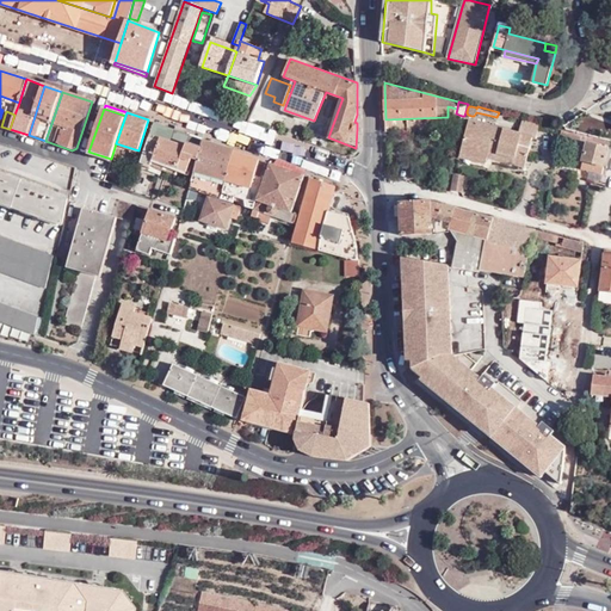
[(536,139),(541,123),(522,118),(518,133),(469,121),(467,130),(471,131),(470,137),(466,135),(461,153),(487,160),(488,158),(489,152),(526,161),(532,137),(536,139)]
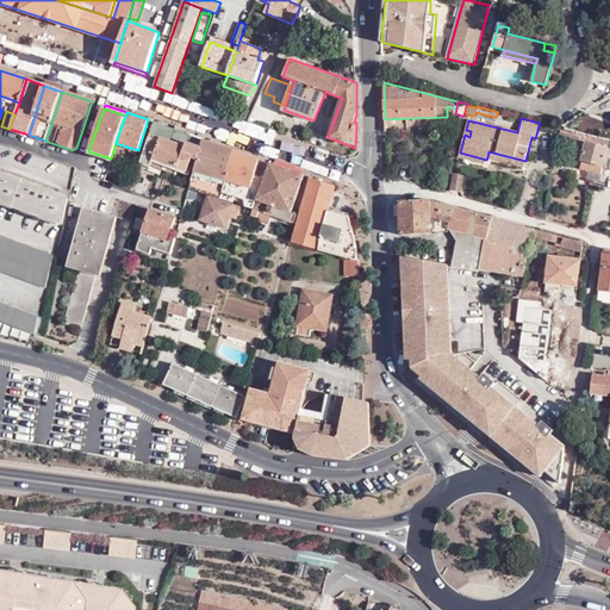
[(174,129),(154,122),(150,135),(160,138),(170,142),(174,129)]
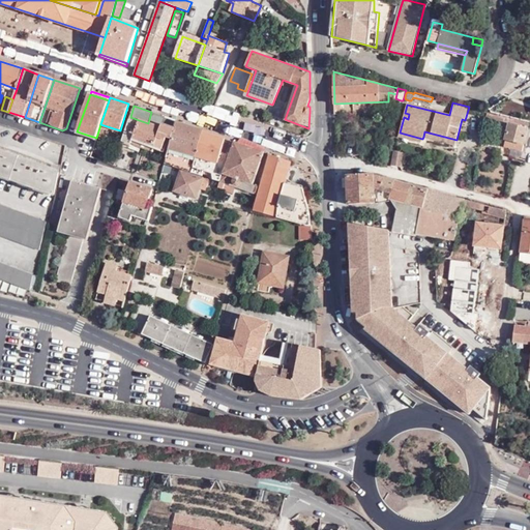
[(155,114),(151,112),(148,123),(139,120),(131,145),(141,148),(152,152),(153,148),(162,151),(166,138),(158,136),(162,127),(152,124),(155,114)]
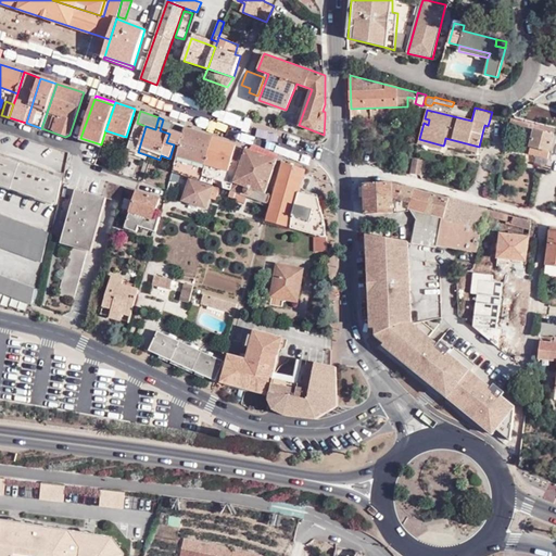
[(527,134),(530,124),(512,118),(509,129),(527,134)]
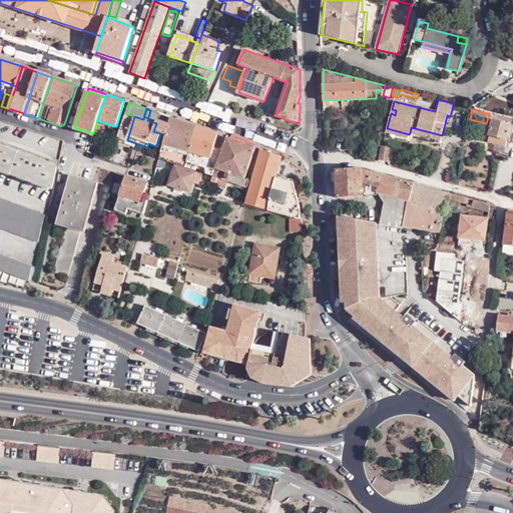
[(159,113),(150,110),(147,120),(156,123),(159,113)]
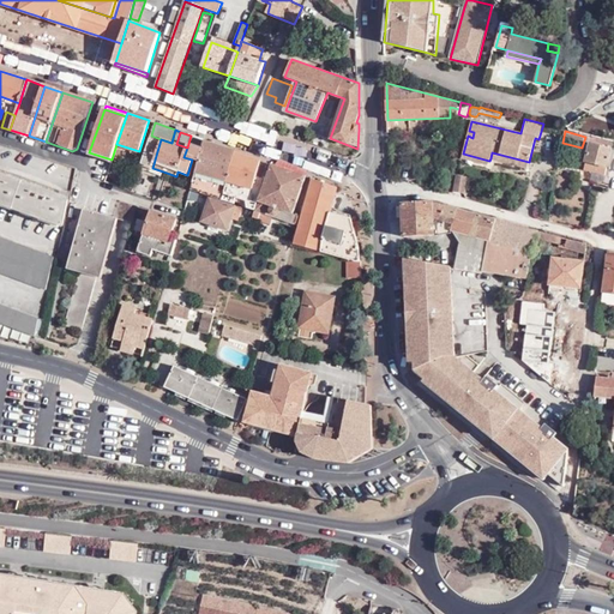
[(161,139),(151,136),(144,156),(148,157),(145,164),(152,168),(161,139)]
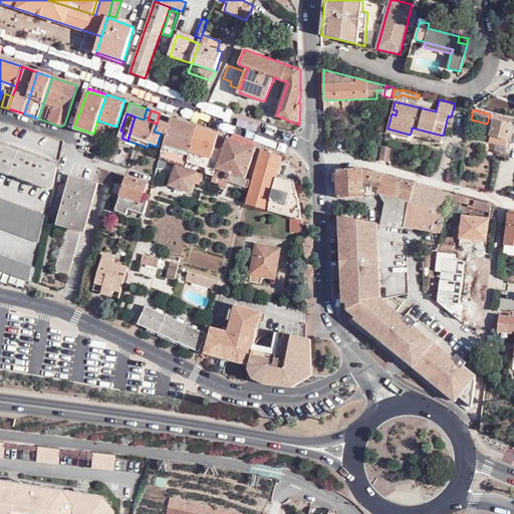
[(160,113),(157,123),(154,132),(161,134),(166,136),(172,117),(160,113)]
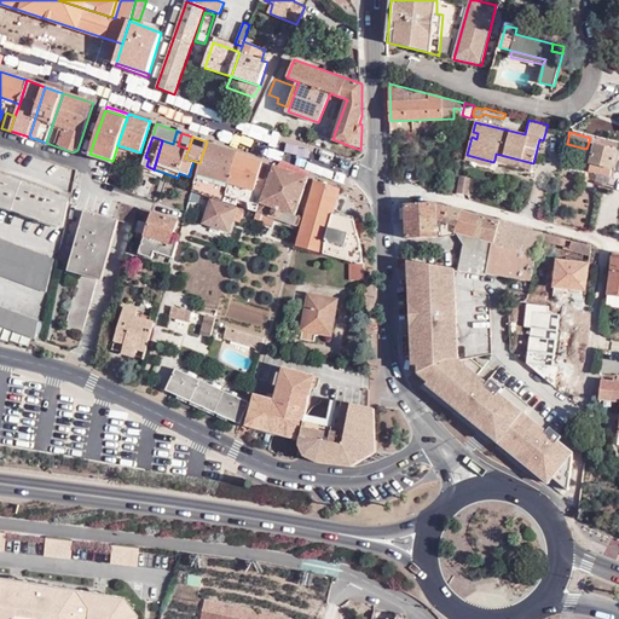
[(618,146),(597,140),(589,171),(611,177),(618,146)]
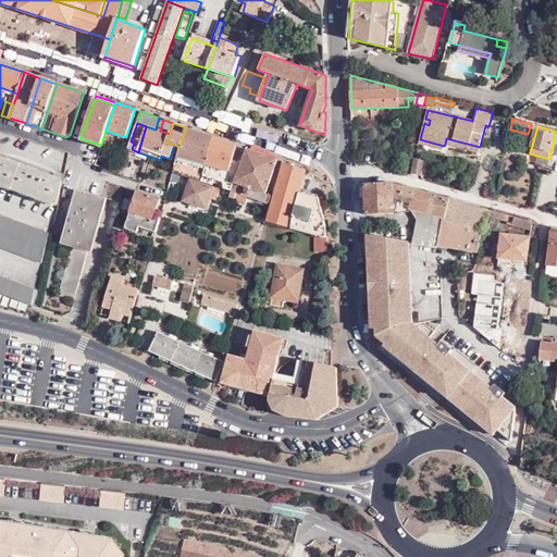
[(215,138),(186,127),(180,147),(173,172),(202,181),(215,138)]
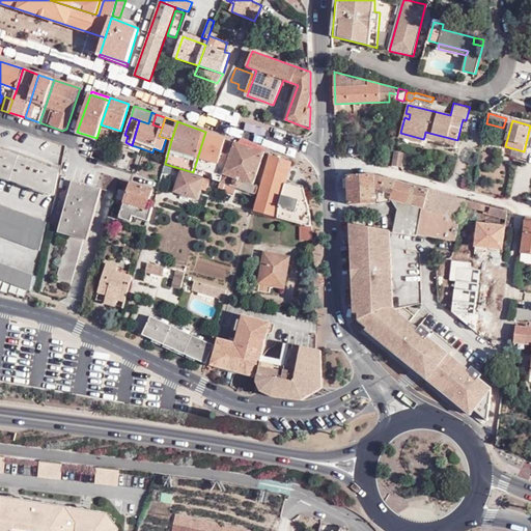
[(77,134),(78,135),(95,141),(96,138),(77,132),(77,134)]
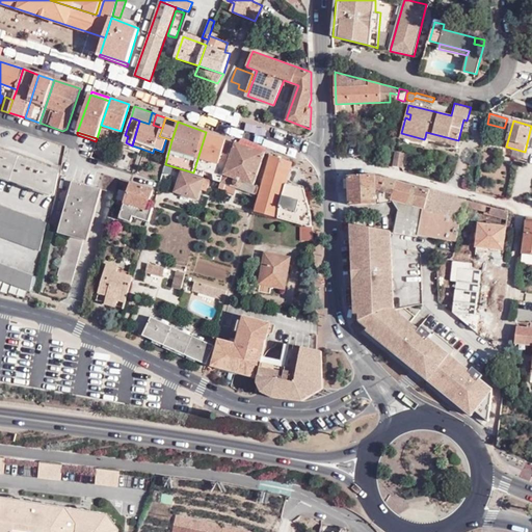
[(232,141),(206,132),(193,173),(202,176),(202,174),(206,175),(207,174),(209,167),(210,163),(225,167),(232,141)]
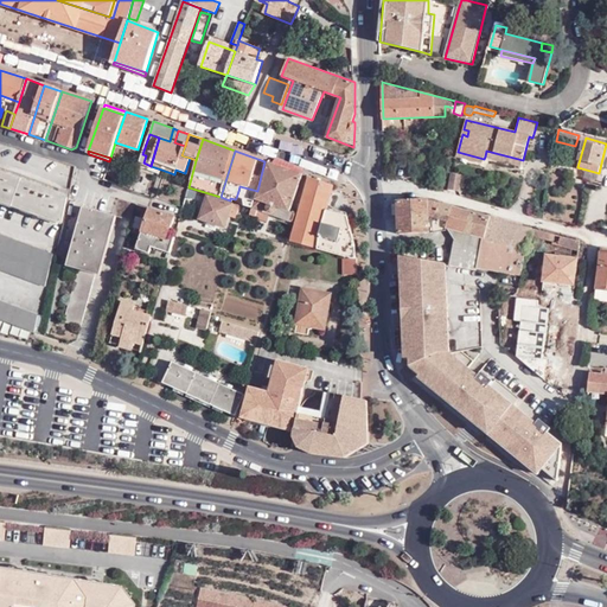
[(521,170),(523,160),(486,151),(485,157),(516,165),(515,168),(521,170)]
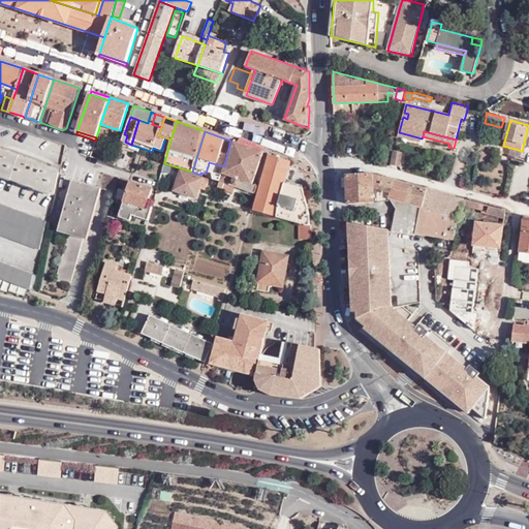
[(421,143),(422,138),(399,132),(398,135),(421,143)]
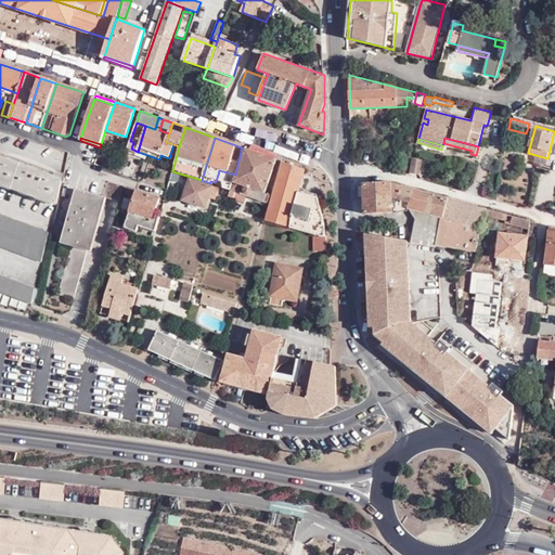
[(276,159),(246,149),(232,191),(246,195),(265,202),(268,193),(266,192),(276,159)]
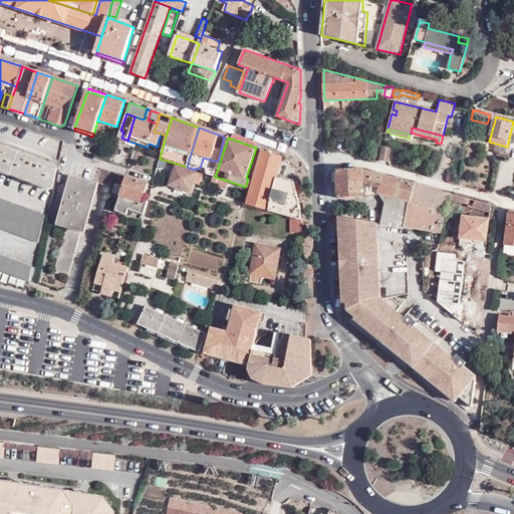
[(57,167),(0,146),(0,170),(52,189),(57,167)]
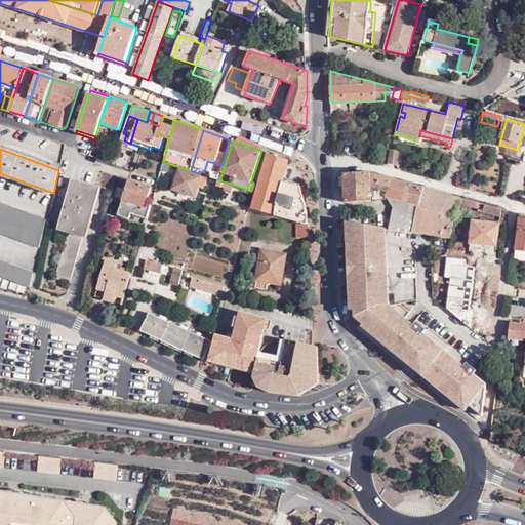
[(391,151),(389,163),(397,165),(399,152),(391,151)]
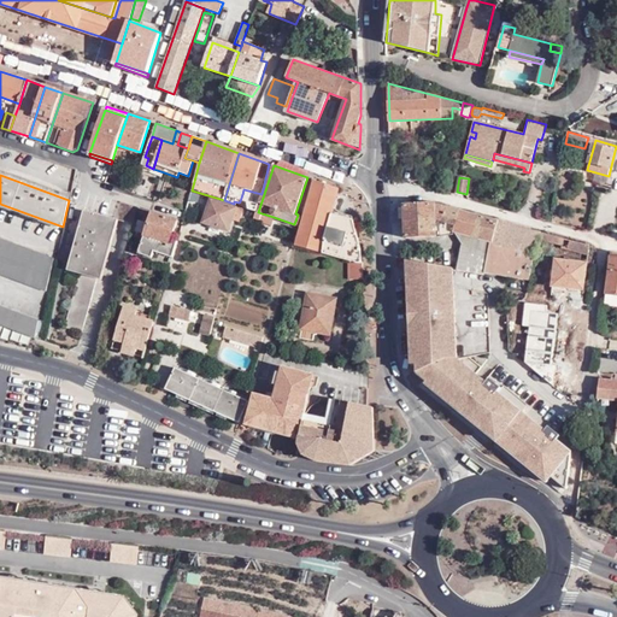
[(339,187),(312,178),(303,216),(299,227),(294,245),(340,258),(345,244),(360,247),(357,233),(353,219),(331,212),(339,187)]
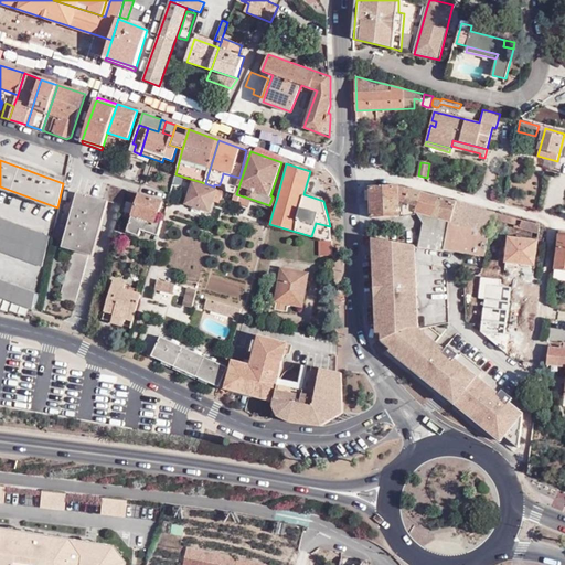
[(313,172),(310,171),(304,194),(323,201),(322,198),(312,195),(307,191),(313,172)]
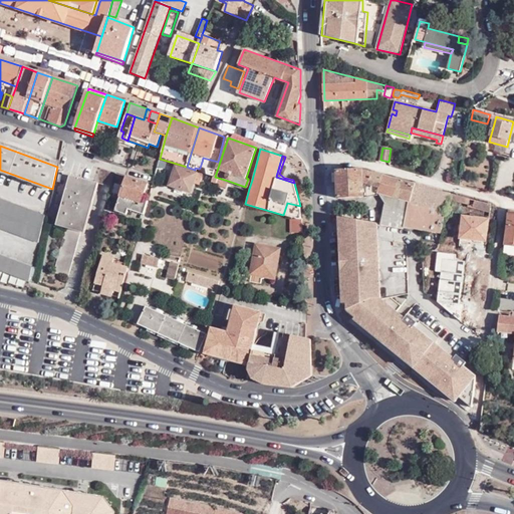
[(158,167),(165,169),(167,161),(160,159),(158,167)]
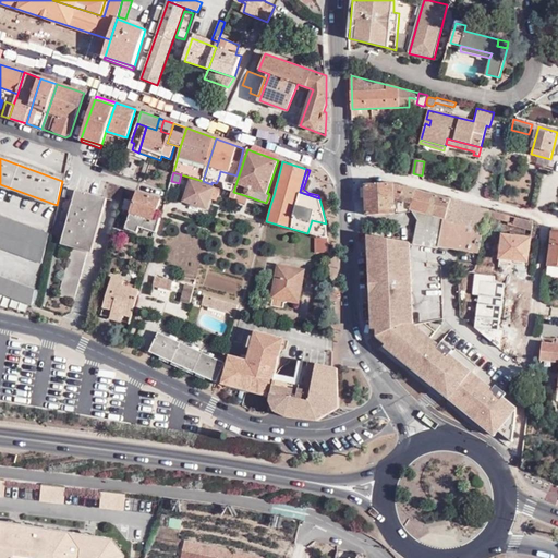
[(207,209),(210,196),(214,189),(214,187),(190,180),(182,201),(207,209)]
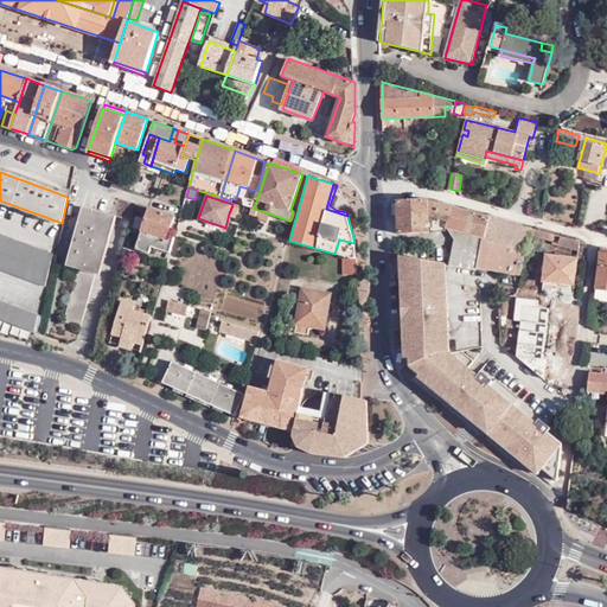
[(135,203),(116,197),(112,215),(83,206),(68,261),(98,270),(115,216),(131,221),(135,203)]
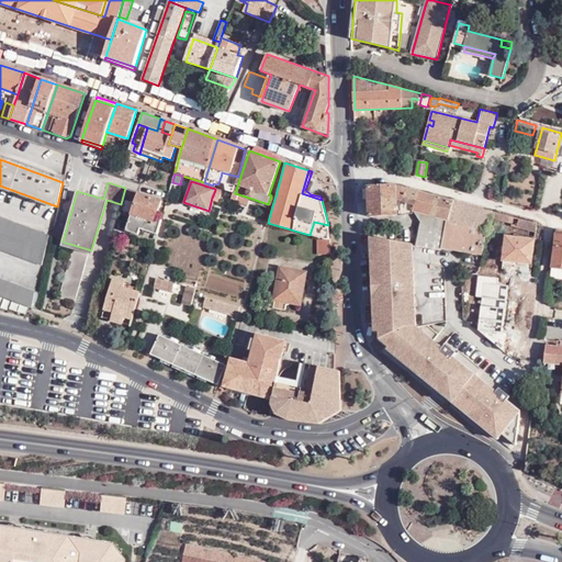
[(422,191),(400,184),(369,187),(371,216),(400,215),(414,213),(414,211),(417,211),(449,220),(446,234),(425,229),(424,229),(420,228),(418,245),(444,250),(482,257),(487,238),(490,229),(492,217),(494,211),(422,191)]
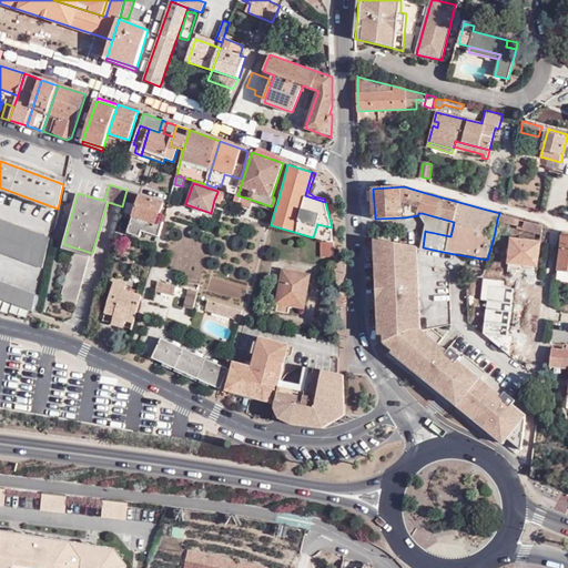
[(163,203),(141,195),(128,233),(140,236),(142,231),(159,236),(162,222),(158,220),(163,203)]
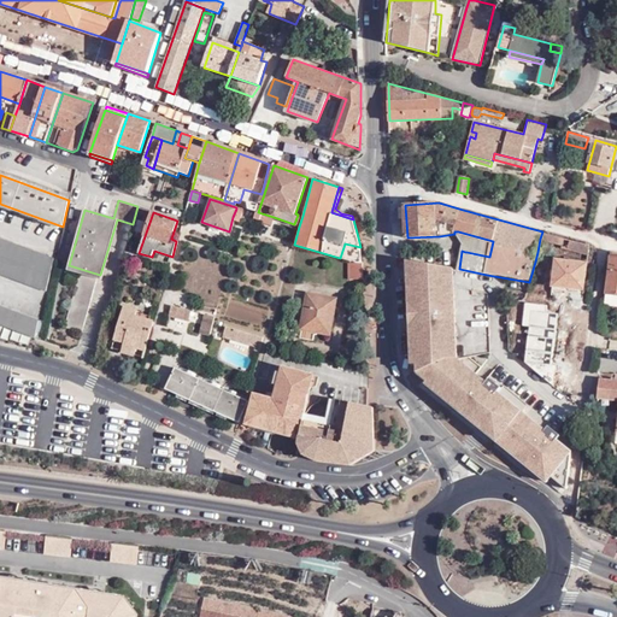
[(274,217),(258,212),(257,218),(271,223),(274,217)]
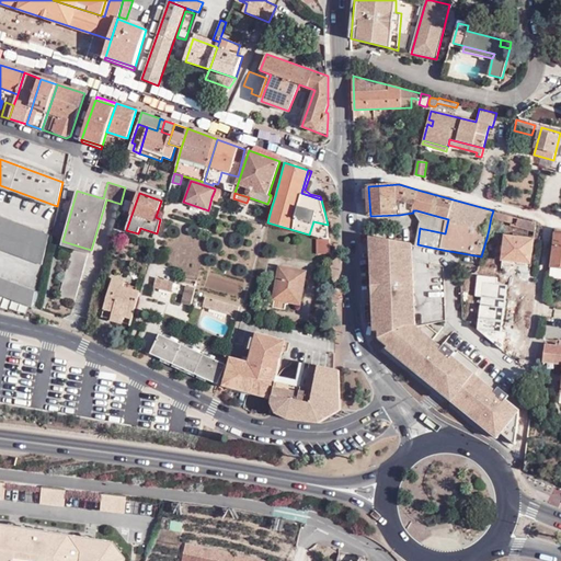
[(448,219),(416,210),(424,229),(445,233),(448,219)]
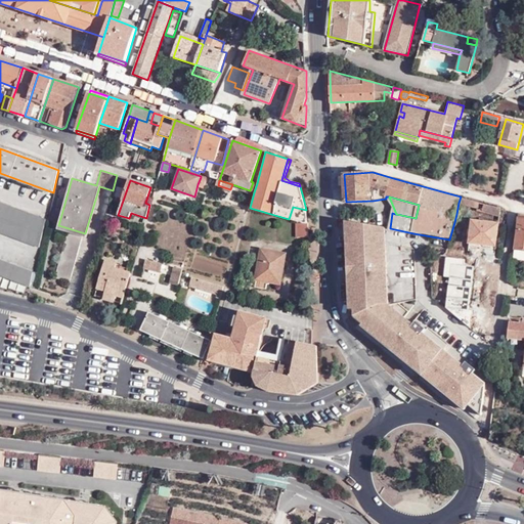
[(464,207),(499,216),(501,208),(466,199),(464,207)]
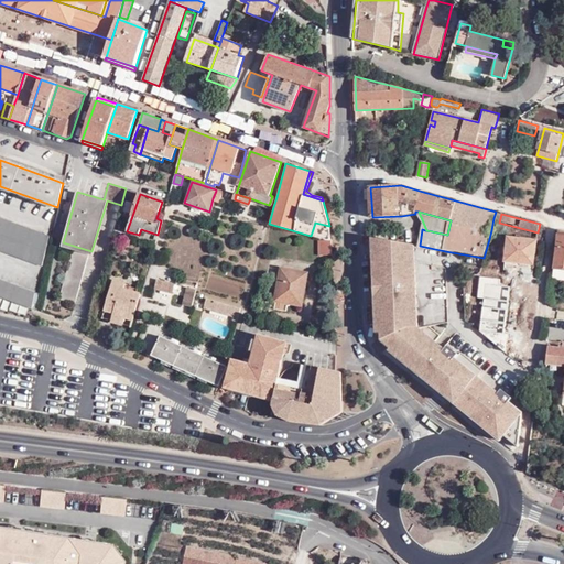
[(47,237),(0,219),(0,249),(42,266),(47,237)]
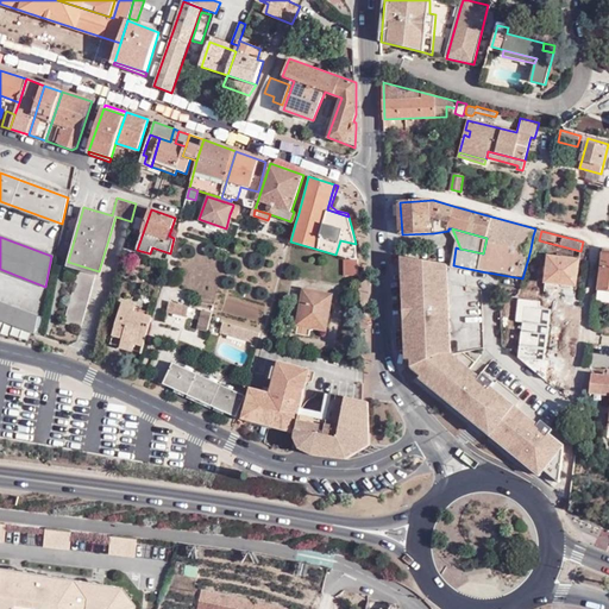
[(357,259),(356,244),(340,240),(336,255),(344,257),(357,259)]
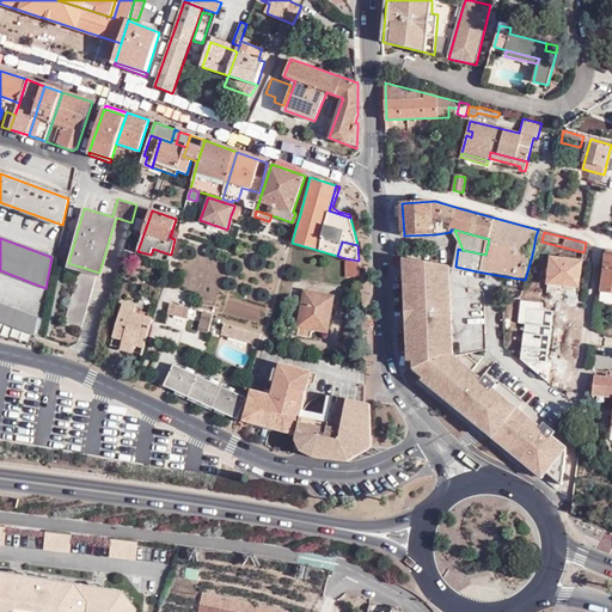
[(544,252),(533,250),(531,259),(542,262),(544,252)]
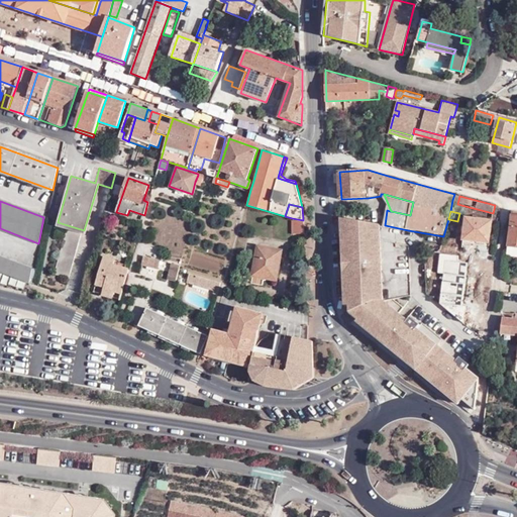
[(304,234),(303,220),(292,218),(292,235),(304,234)]
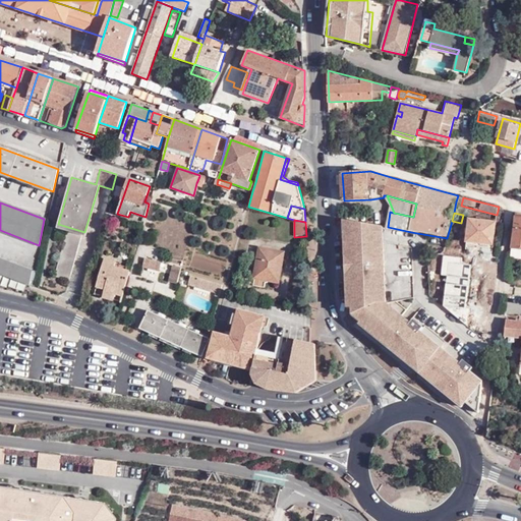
[(386,227),(344,220),(344,230),(383,237),(379,262),(387,264),(386,227)]
